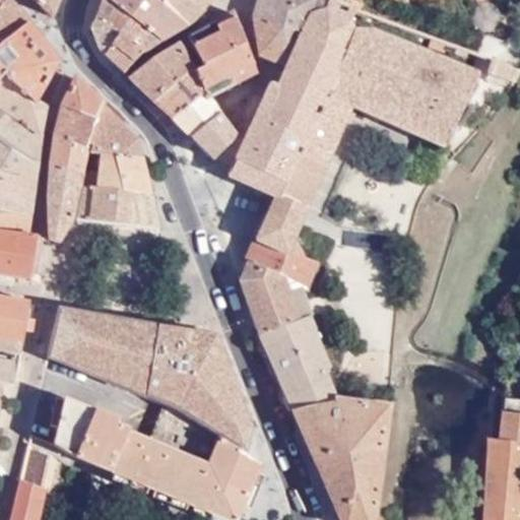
[(56,0),(28,0),(48,18),(56,0)]
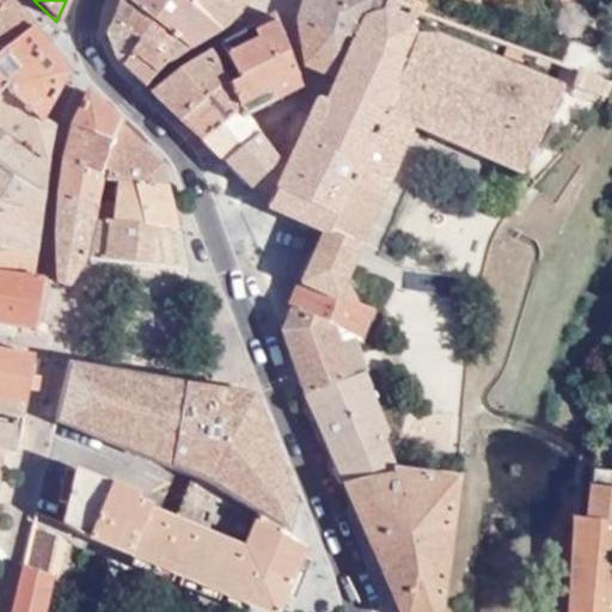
[(140,44),(164,63),(183,51),(123,0),(120,0),(110,23),(140,44)]
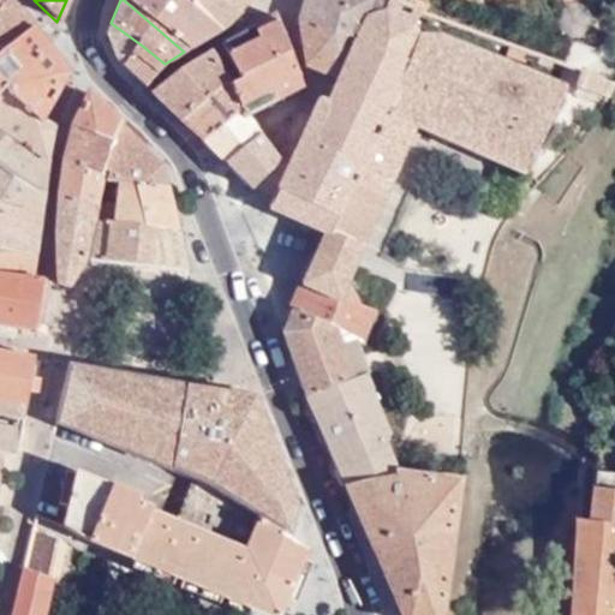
[(124,0),(184,52),(220,33),(177,0),(124,0)]
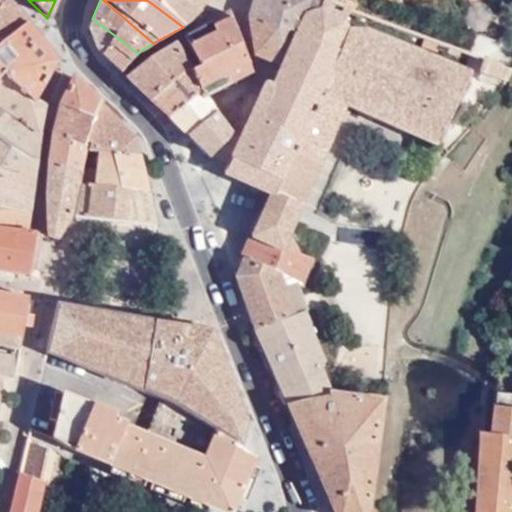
[(147,0),(183,27),(205,0),(147,0)]
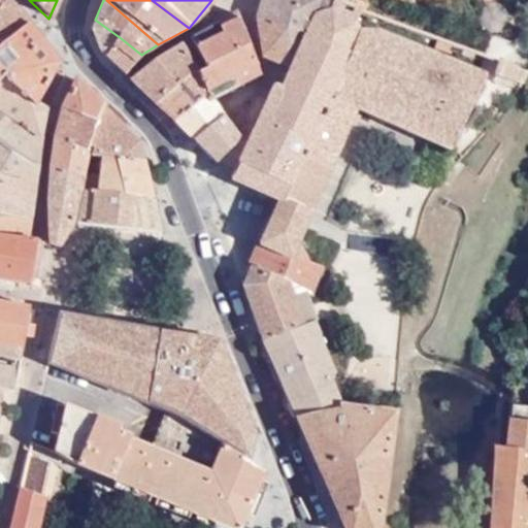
[(271,88),(230,179),(254,192),(277,204),(278,201),(286,203),(362,30),(354,24),(357,15),(353,14),(350,19),(340,14),(338,9),(317,0),(259,0),(255,15),(260,58),(289,70),(279,91),(271,88)]
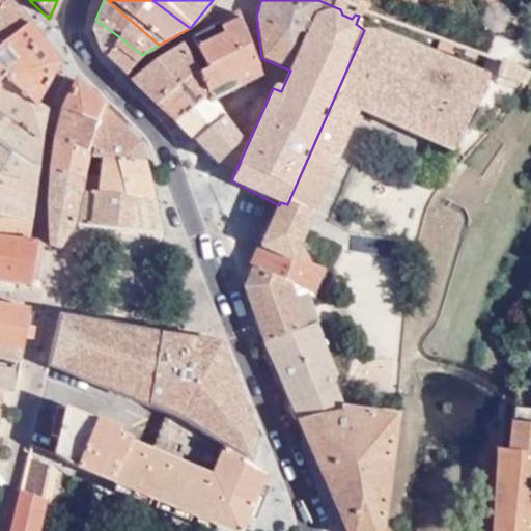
[(0,40),(24,21),(2,1),(0,2),(0,40)]
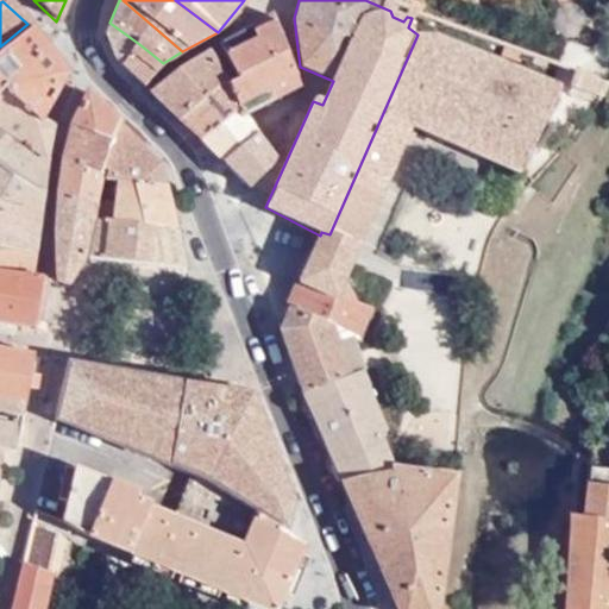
[(269,14),(203,52),(221,82),(238,110),(244,118),(299,90),(269,14)]
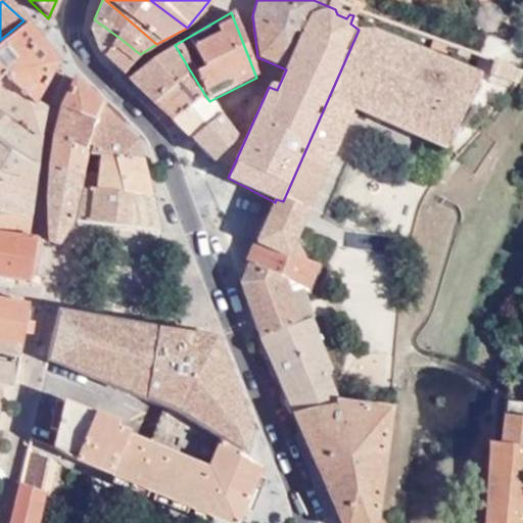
[(96,50),(103,57),(120,38),(94,19),(90,32),(96,50)]
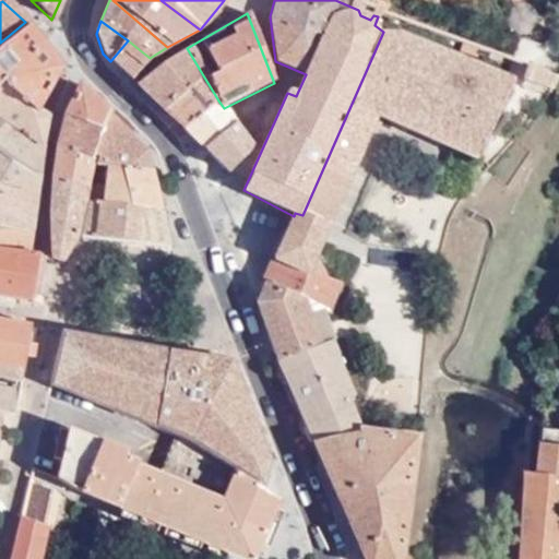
[(0,84),(1,83),(35,114),(58,69),(25,22),(0,43),(0,84)]
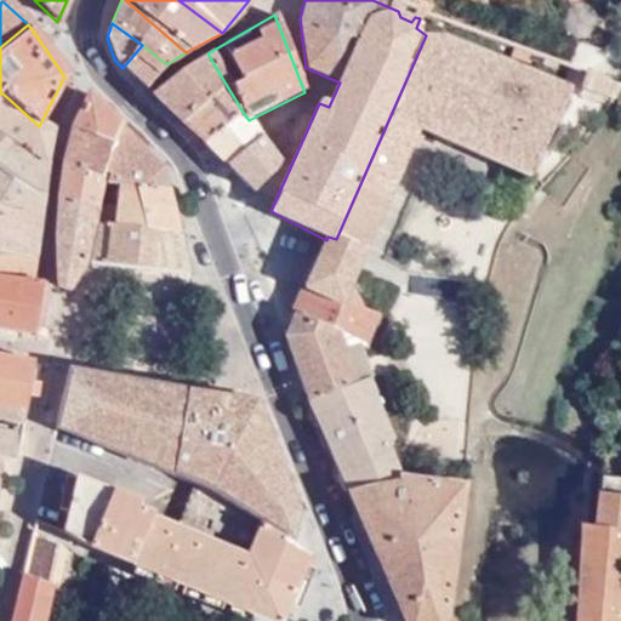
[(336,239),(362,251),(417,127),(529,177),(568,90),(438,36),(426,35),(336,239)]
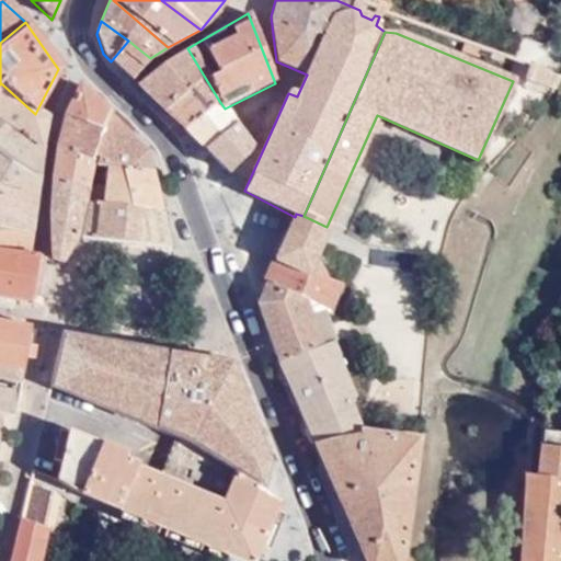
[(132,81),(150,58),(128,41),(111,61),(132,81)]
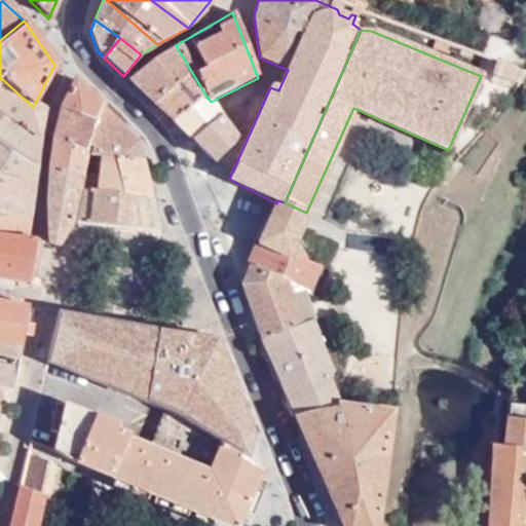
[(191,71),(176,45),(149,60),(127,81),(152,106),(191,71)]
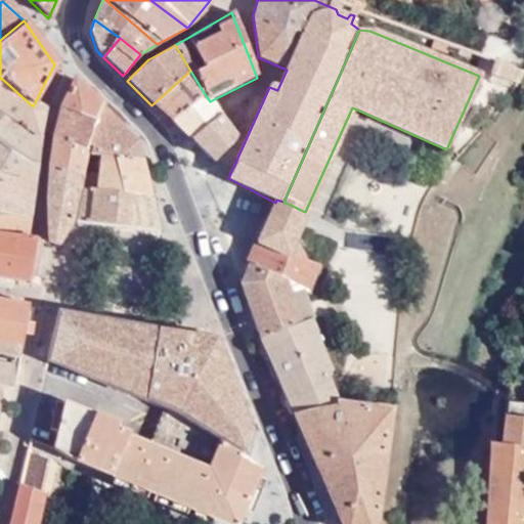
[(523,71),(494,60),(489,74),(516,84),(523,71)]
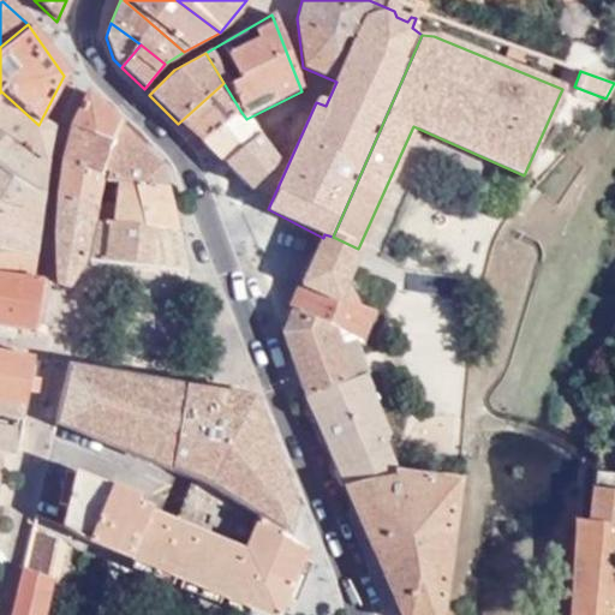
[(224,83),(178,124),(199,143),(240,111),(224,83)]
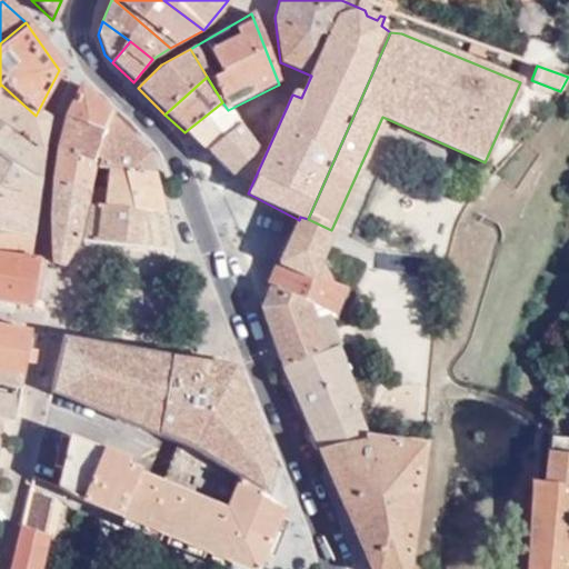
[(0,112),(8,120),(41,145),(46,121),(36,116),(1,85),(0,86),(0,112)]
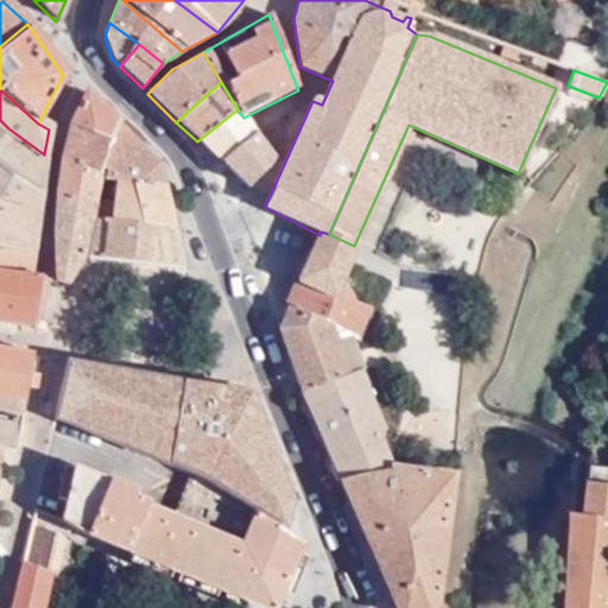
[(109,137),(116,126),(86,96),(67,126),(59,159),(101,170),(109,137)]
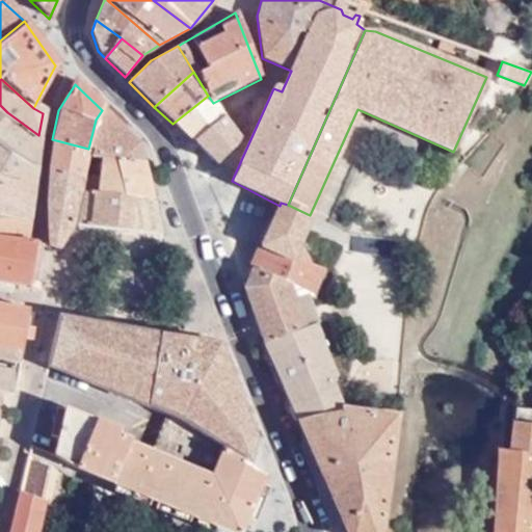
[(223,120),(213,103),(208,96),(173,124),(191,142),(223,120)]
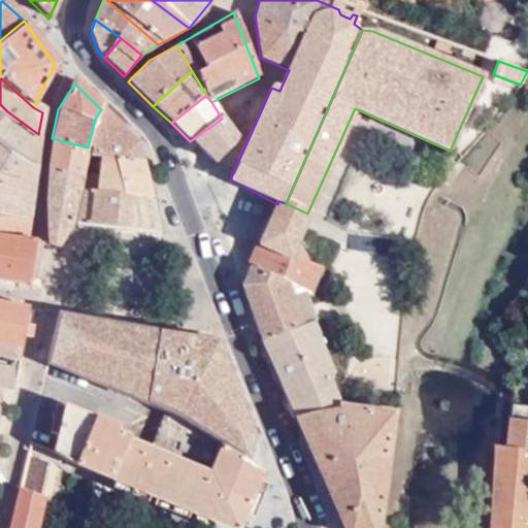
[(137,144),(101,109),(95,119),(88,147),(88,151),(92,152),(140,160),(137,144)]
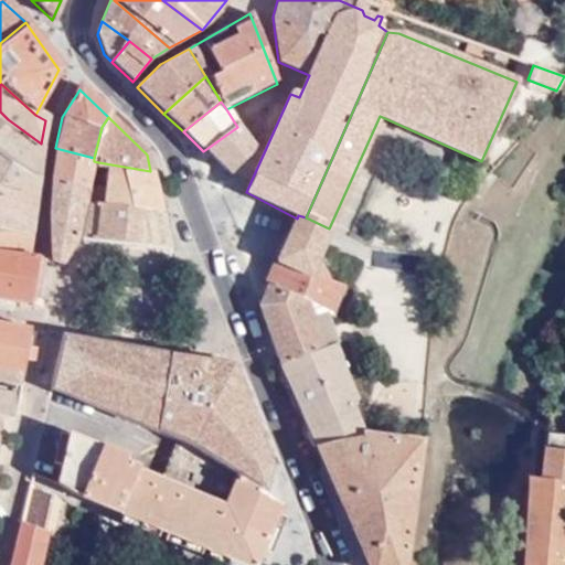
[(0,155),(36,177),(41,144),(8,119),(0,129),(0,155)]
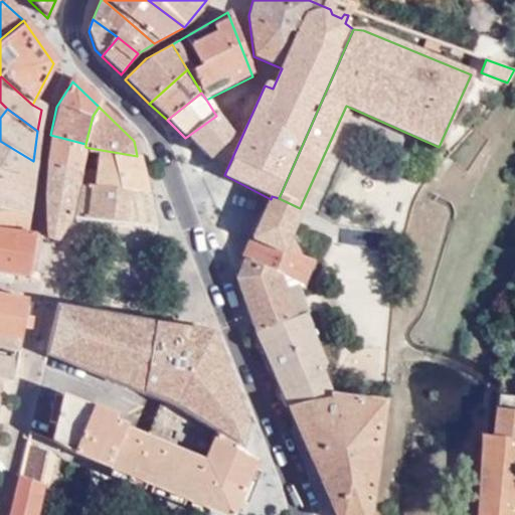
[(230,137),(216,116),(185,138),(191,143),(208,159),(230,137)]
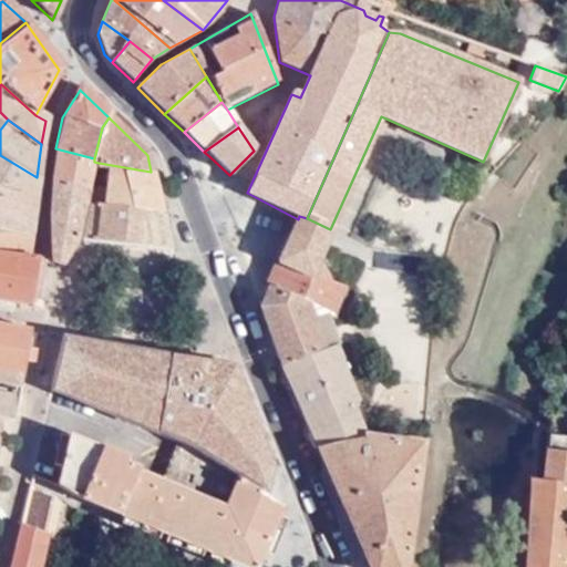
[(94,162),(94,158),(55,148),(52,182),(88,191),(94,162)]
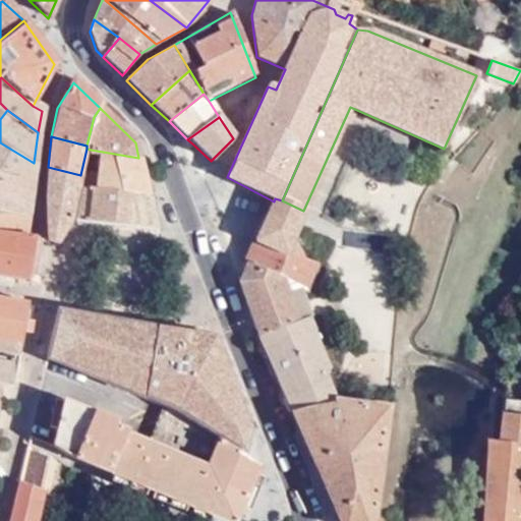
[(0,174),(31,183),(34,163),(0,142),(0,174)]
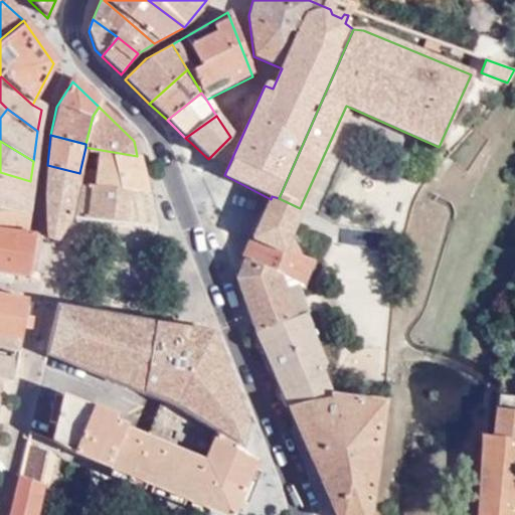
[(142,170),(137,156),(90,148),(82,181),(146,192),(142,170)]
